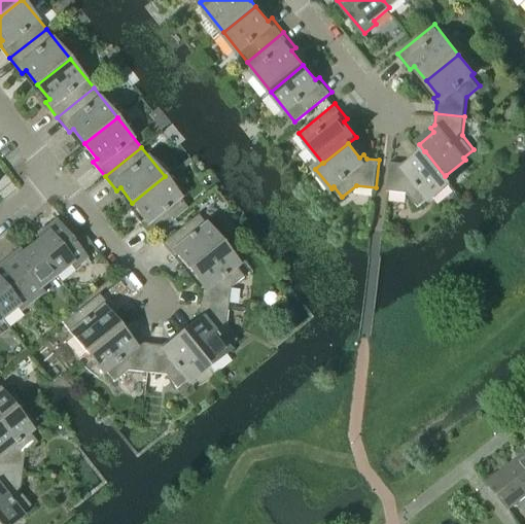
[(425,151),(424,151),(410,163),(407,160),(404,162),(391,161),(388,189),(408,191),(419,205),(429,197),(431,200),(452,183),(446,175),(445,176),(425,151)]
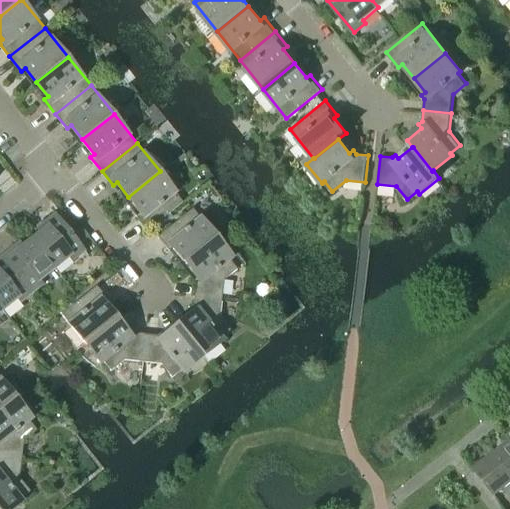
[(160,171),(128,197),(140,211),(136,214),(148,229),(184,200),(160,171)]
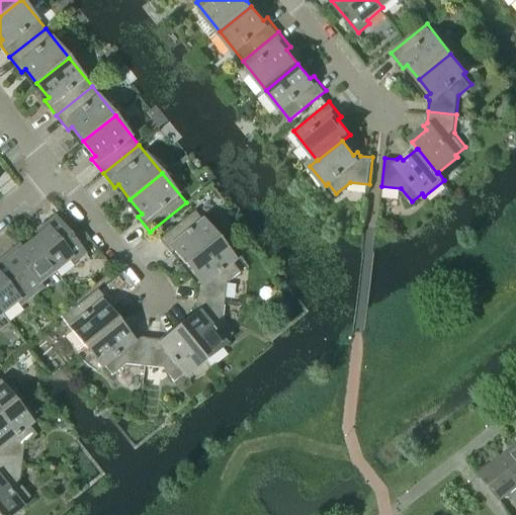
[(176,250),(187,264),(220,239),(195,209),(160,238),(172,253),(176,250)]
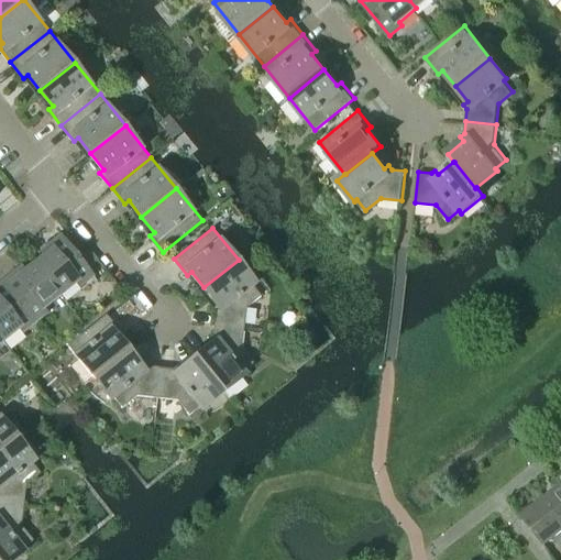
[(53,248),(35,261),(62,293),(78,280),(81,284),(92,274),(97,280),(98,278),(62,233),(50,243),(53,248)]
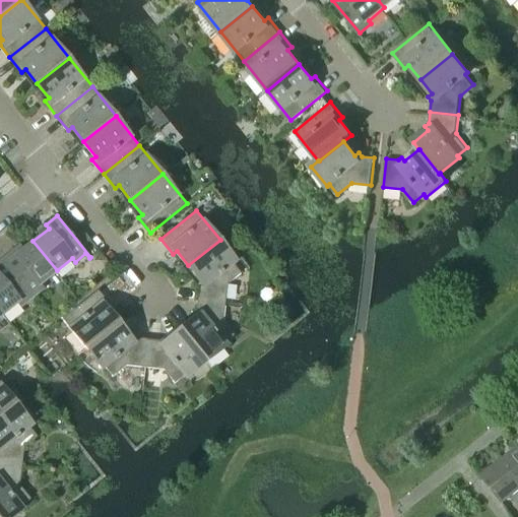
[(199,286),(198,299),(227,302),(228,282),(242,271),(234,261),(236,259),(220,240),(188,265),(200,280),(196,283),(199,286)]
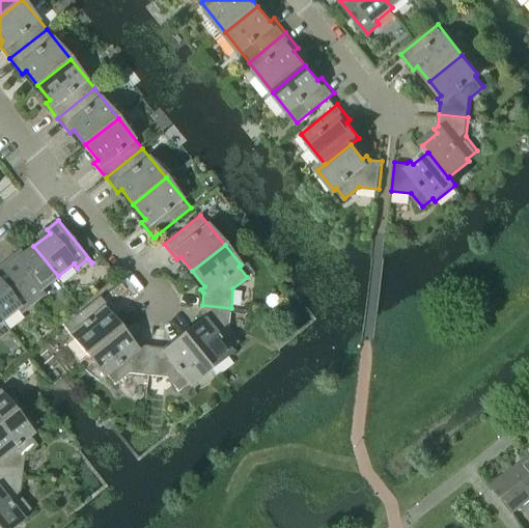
[(15,254),(3,264),(37,307),(38,306),(34,301),(45,293),(43,289),(58,276),(33,246),(18,258),(15,254)]
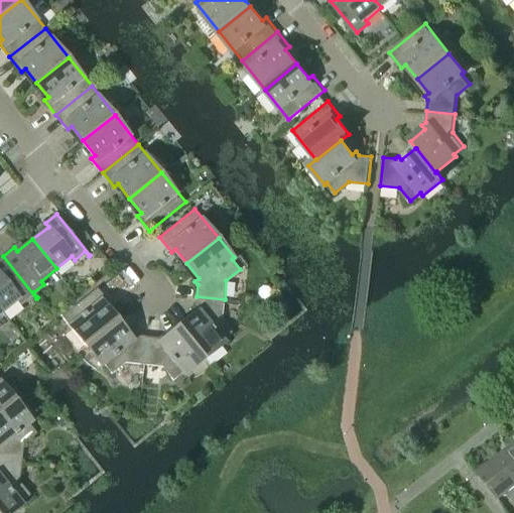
[(0,305),(4,310),(19,298),(22,302),(32,293),(36,298),(3,256),(0,258),(0,305)]
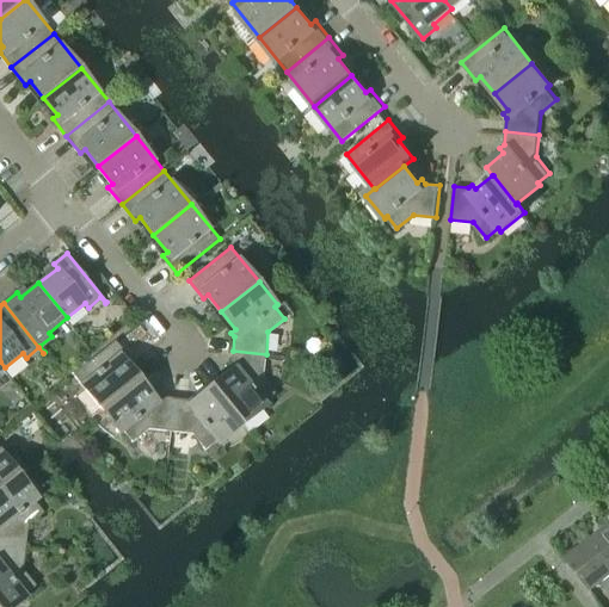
[(74,372),(103,408),(140,377),(125,360),(130,357),(116,339),(74,372)]
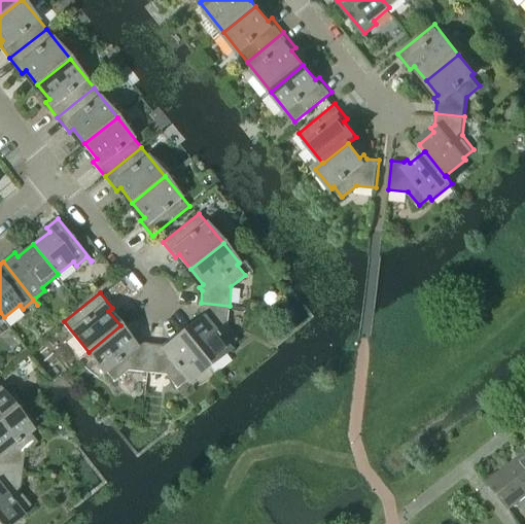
[(199,321),(184,333),(210,365),(230,349),(228,347),(238,338),(228,324),(230,306),(201,303),(199,314),(196,317),(199,321)]
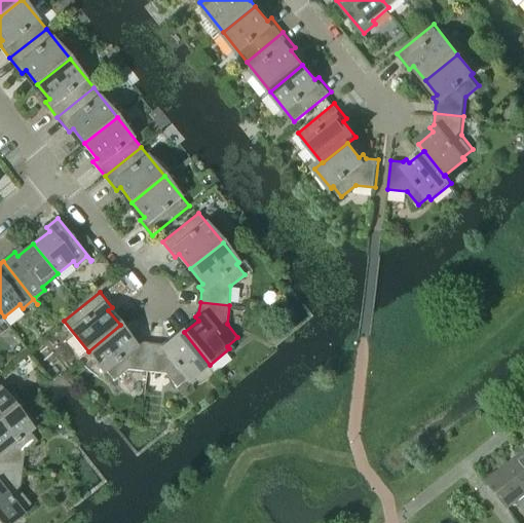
[(128,368),(148,370),(151,342),(139,340),(136,337),(133,340),(120,325),(88,351),(104,371),(107,369),(115,379),(128,368)]
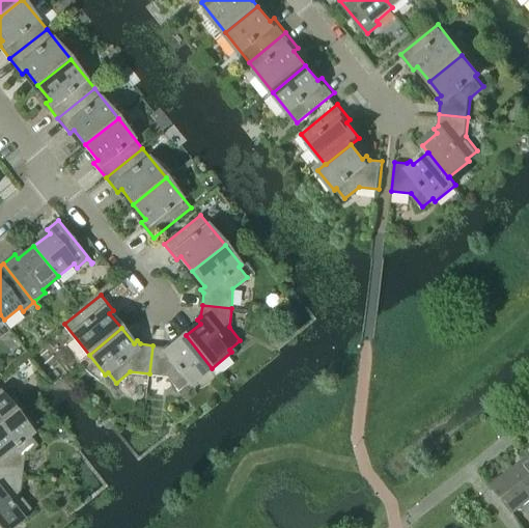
[(152,345),(149,373),(168,376),(179,390),(190,382),(192,384),(212,368),(186,335),(170,348),(167,343),(164,346),(152,345)]
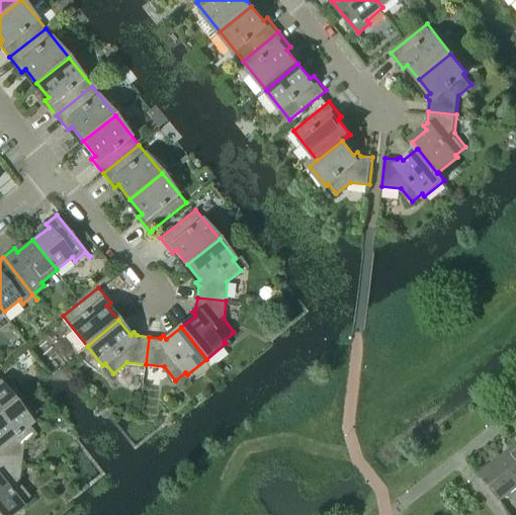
[(0,380),(0,415),(17,402),(0,380)]
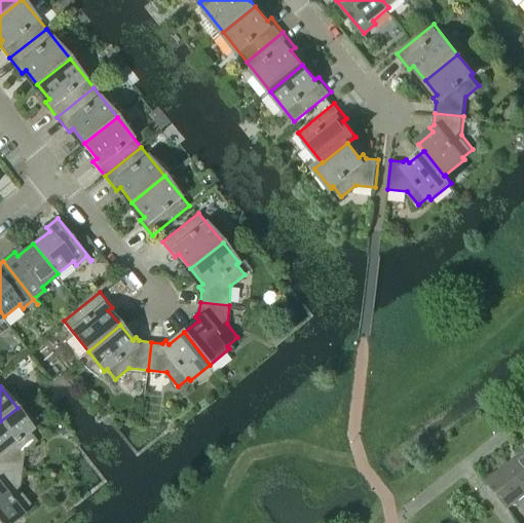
[(17,408),(0,421),(0,468),(23,471),(25,451),(39,441),(31,431),(33,428),(17,408)]
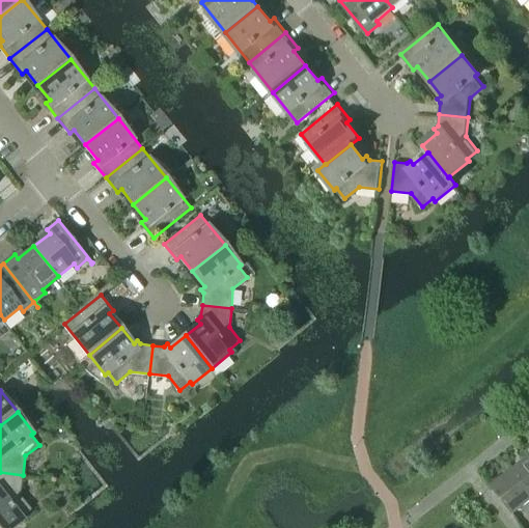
[(528,456),(513,469),(528,488),(528,456)]
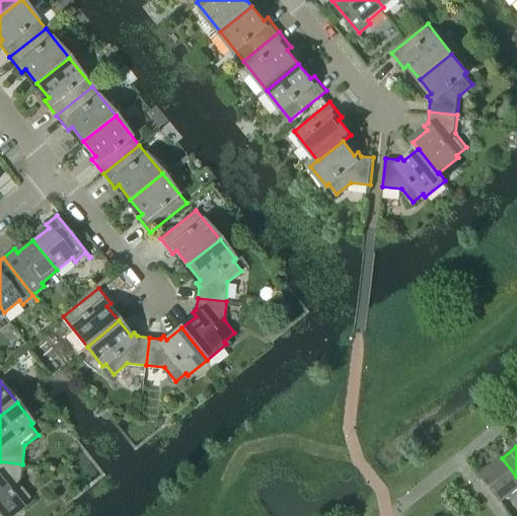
[(516,476),(502,458),(482,474),(503,501),(516,489),(516,476)]
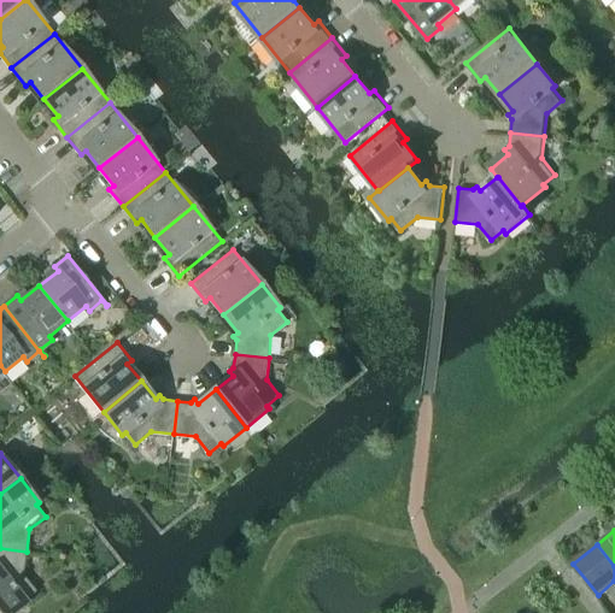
[(0,612),(15,612),(28,602),(25,600),(37,590),(24,573),(27,552),(0,548),(0,612)]
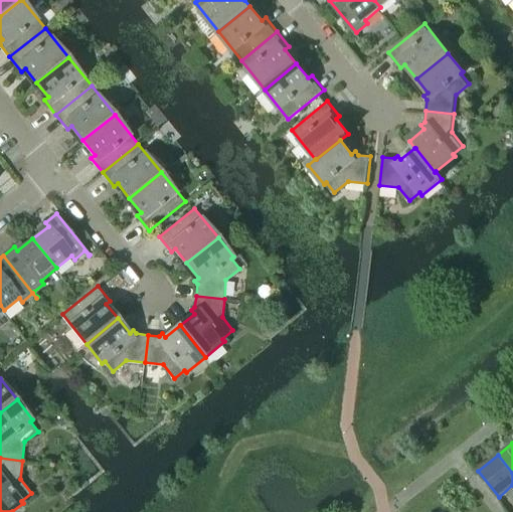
All buildings are outlined.
